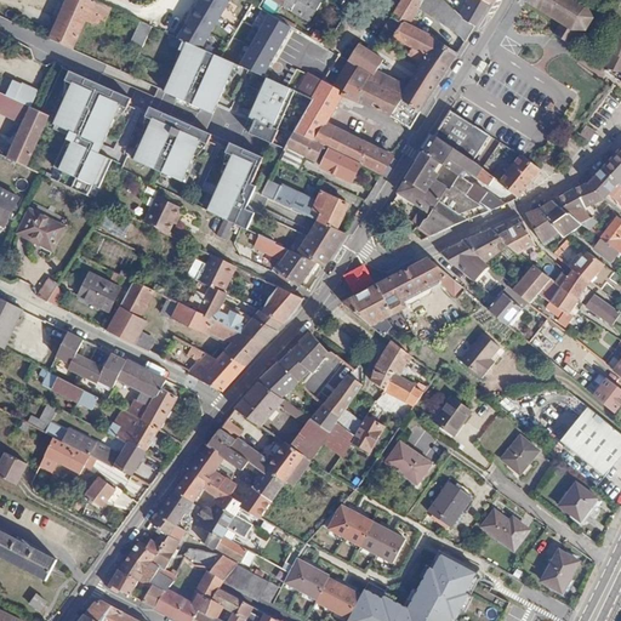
[(112,12),(86,0),(69,0),(50,40),(75,52),(89,26),(102,30),(112,12)]
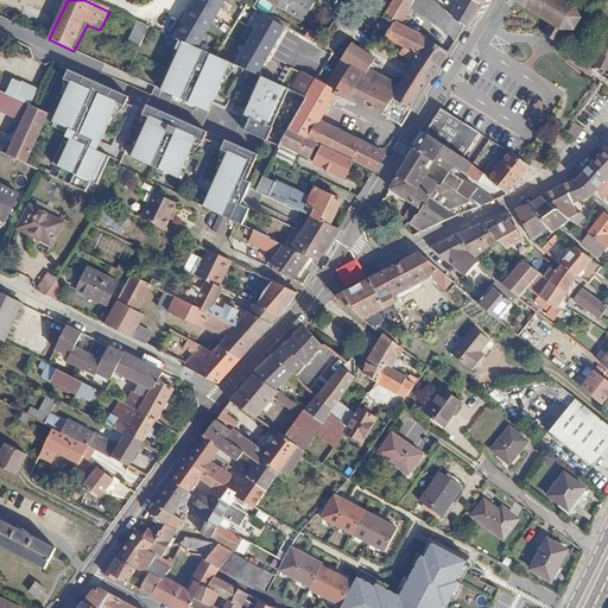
[(195,0),(195,2),(217,14),(225,0),(223,0),(195,0)]
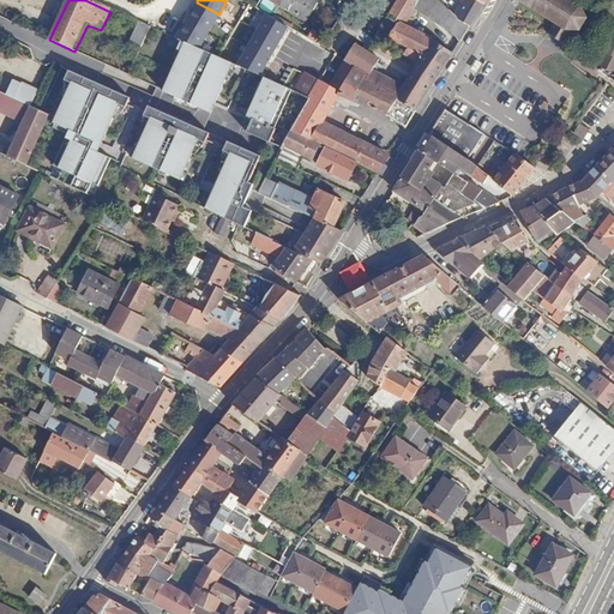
[(313,0),(271,0),(306,22),(318,2),(313,0)]
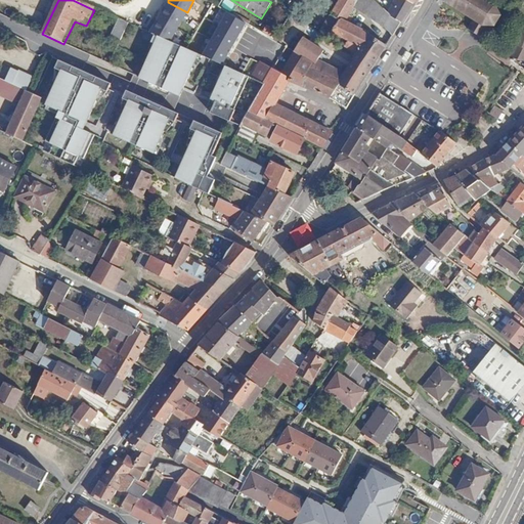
[(391,38),(399,25),(363,0),(357,0),(354,6),(345,0),(341,0),(330,20),(342,27),(350,13),(378,32),(379,30),(391,38)]
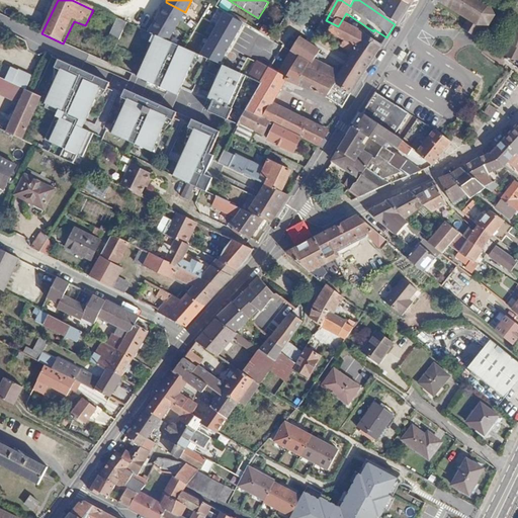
[(391,0),(390,3),(393,5),(386,16),(396,23),(407,4),(409,0),(391,0)]
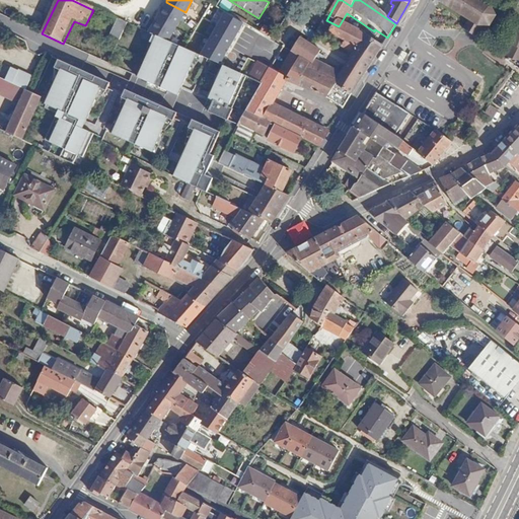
[(440,0),(440,2),(466,20),(463,25),(476,34),(483,26),(488,26),(495,15),(489,3),(484,0),(440,0)]
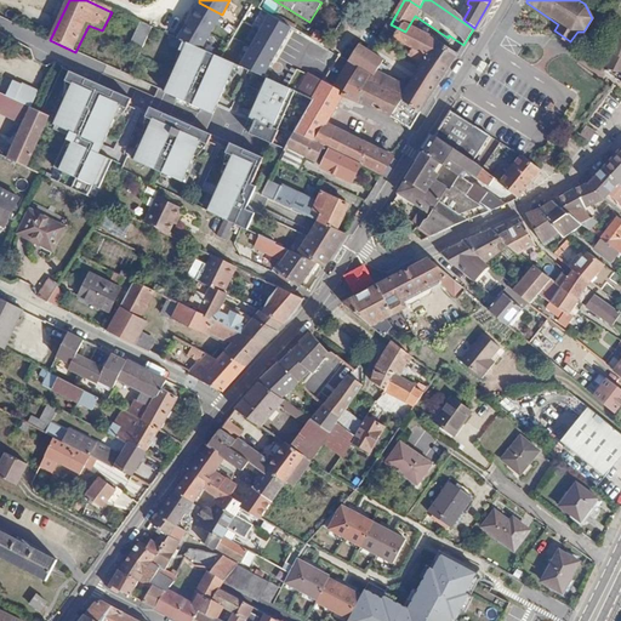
[(189,18),(212,30),(222,15),(199,3),(189,18)]
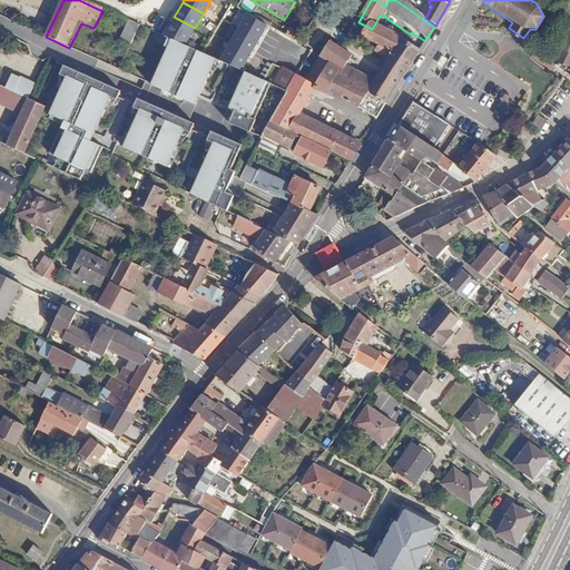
[(172,37),(185,43),(195,28),(174,17),(164,33),(172,37)]
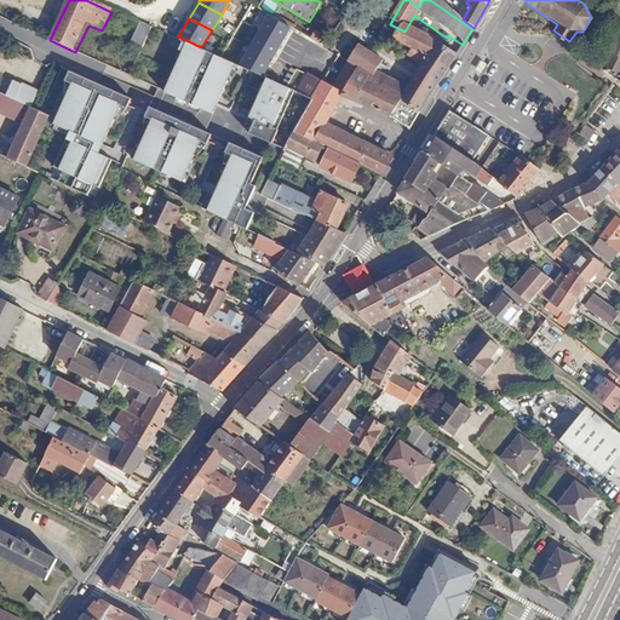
[(141,22),(131,42),(142,47),(153,28),(141,22)]
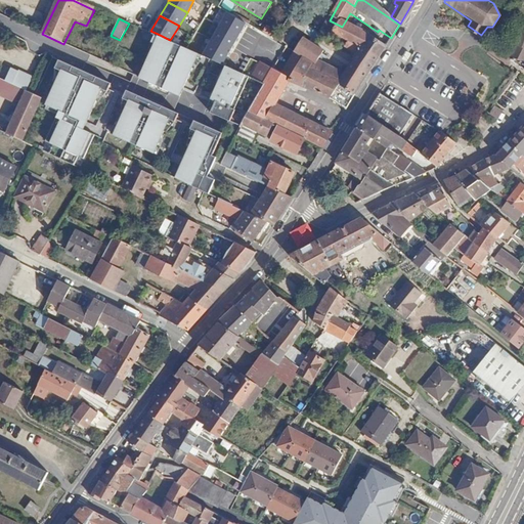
[(330,20),(322,33),(360,51),(367,39),(342,27),(330,20)]
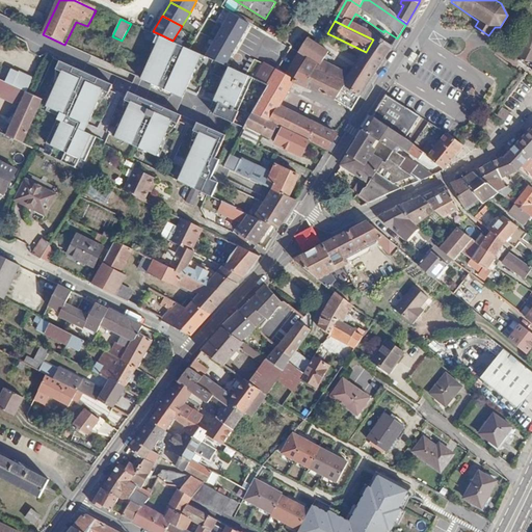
[(271,26),(267,32),(277,37),(282,31),(271,26)]
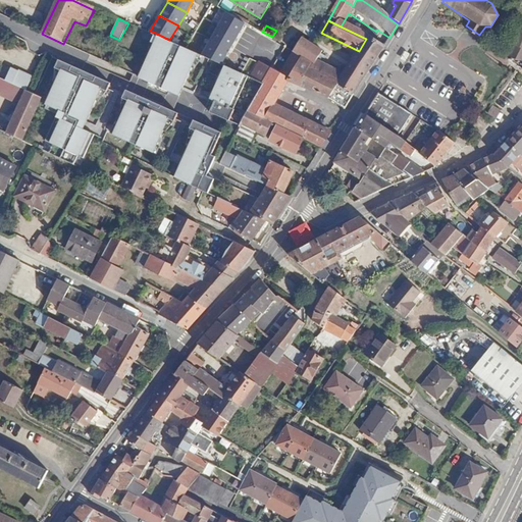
[(169,40),(157,34),(138,73),(158,84),(160,80),(168,83),(166,88),(177,93),(197,53),(169,40)]
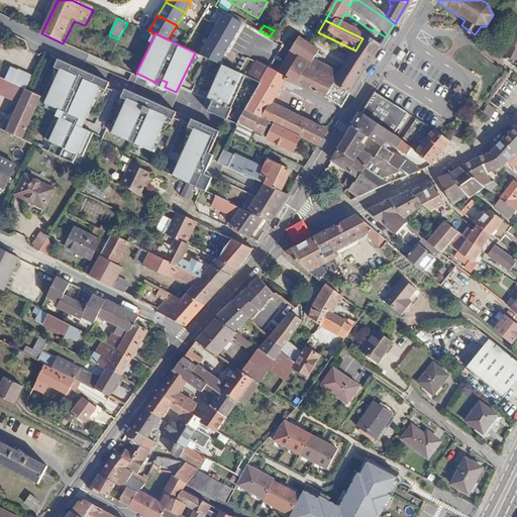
[(380,46),(363,38),(355,50),(373,59),(380,46)]
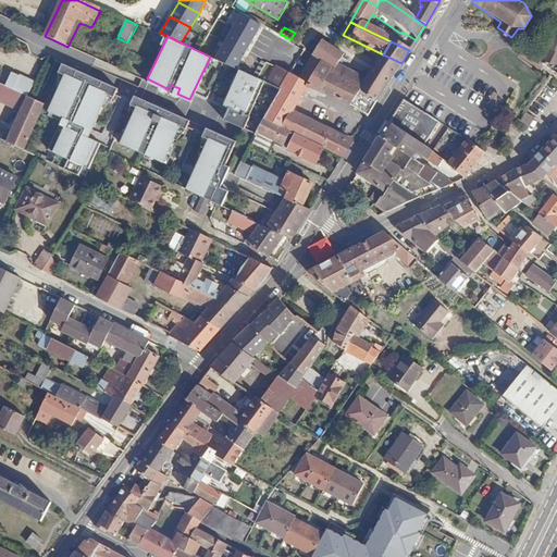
[(556,45),(551,41),(547,51),(556,57),(556,45)]
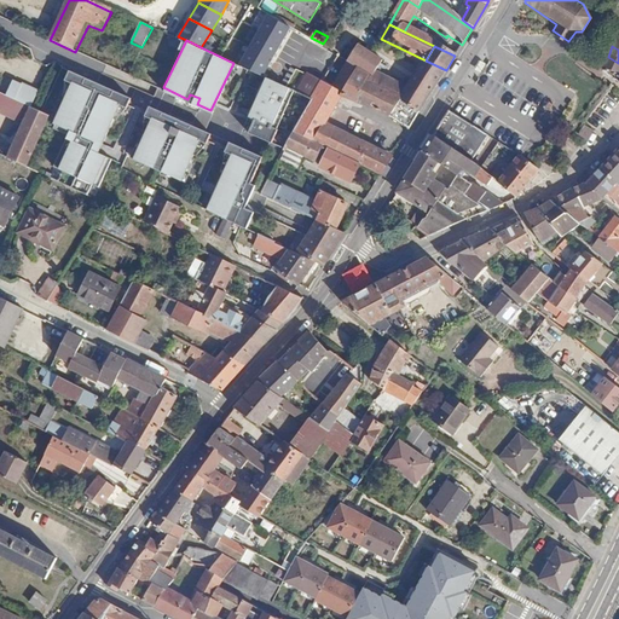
[(446,70),(426,61),(405,92),(375,77),(381,67),(359,52),(348,70),(352,73),(371,85),(369,87),(420,114),(446,70)]
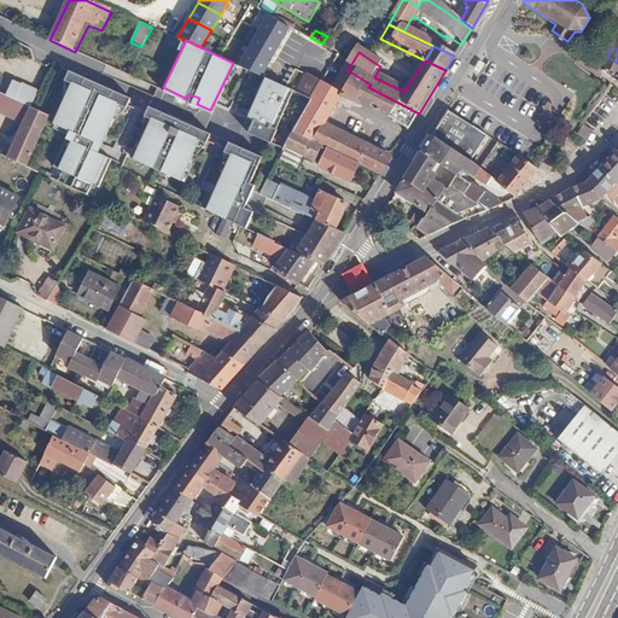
[(617,71),(617,63),(607,57),(604,66),(616,74),(617,71)]
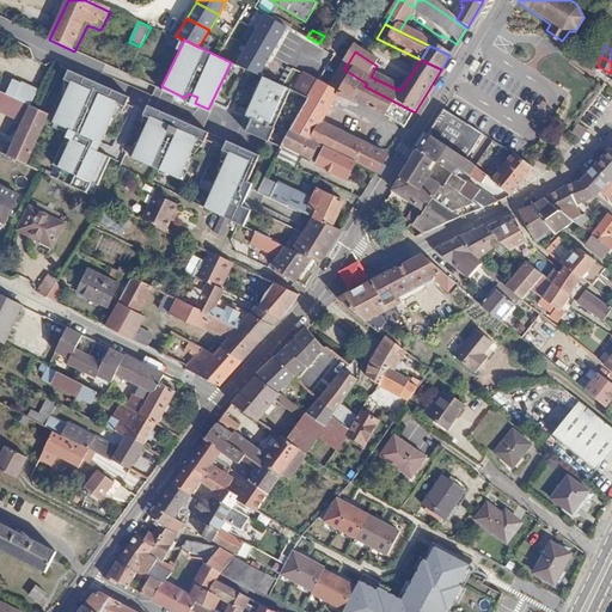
[(73,84),(55,121),(103,142),(120,106),(127,110),(132,99),(71,71),(66,80),(73,84)]
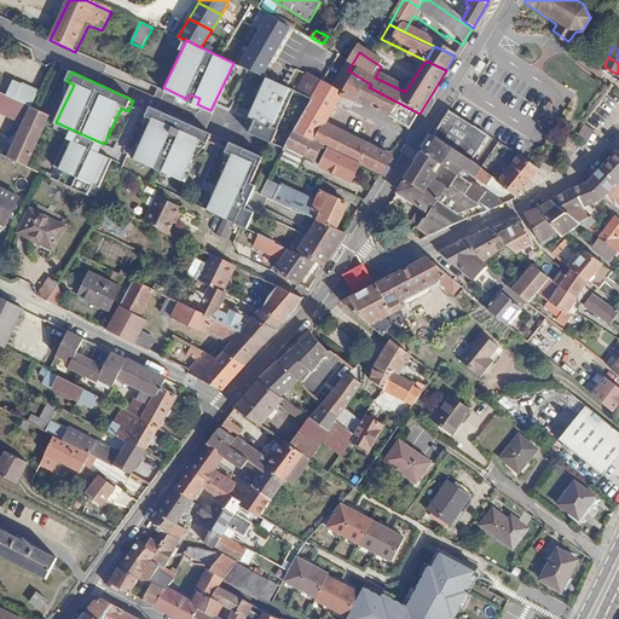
[(409,131),(420,114),(369,87),(371,85),(352,73),(343,90),(308,74),(301,90),(318,97),(295,137),(359,168),(380,178),(391,160),(324,129),(342,102),(391,120),(409,131)]
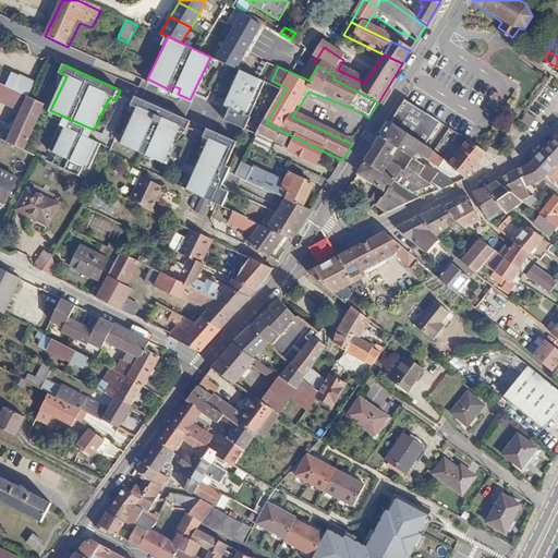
[(219,112),(225,116),(223,118),(244,128),(250,116),(249,116),(265,82),(240,70),(219,112)]
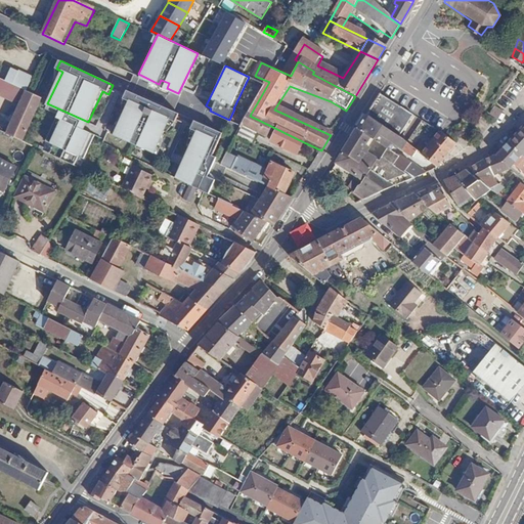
[(174,115),(123,91),(119,99),(125,102),(118,118),(158,136),(165,121),(170,123),(174,115)]
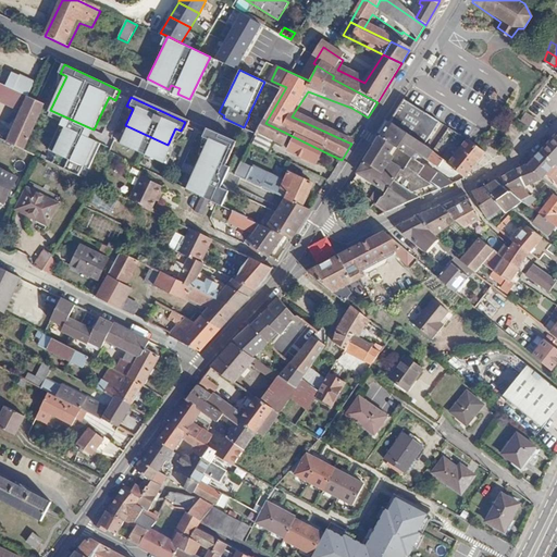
[(0,139),(21,150),(41,106),(26,98),(8,139),(0,135),(0,139)]
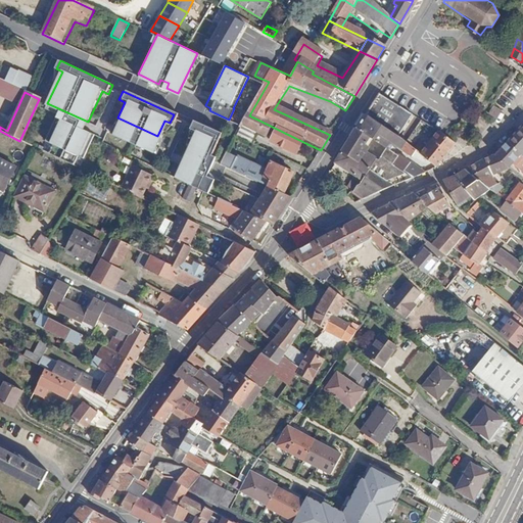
[(377,95),(371,104),(392,120),(398,111),(377,95)]
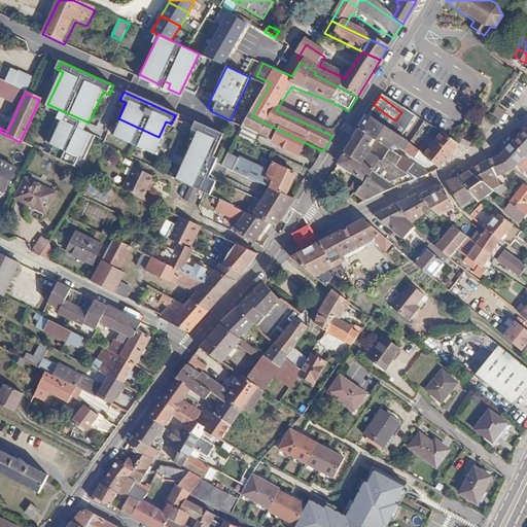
[(60,113),(46,143),(53,146),(47,155),(73,167),(77,159),(83,161),(95,137),(84,132),(89,123),(47,104),(46,106),(60,113)]
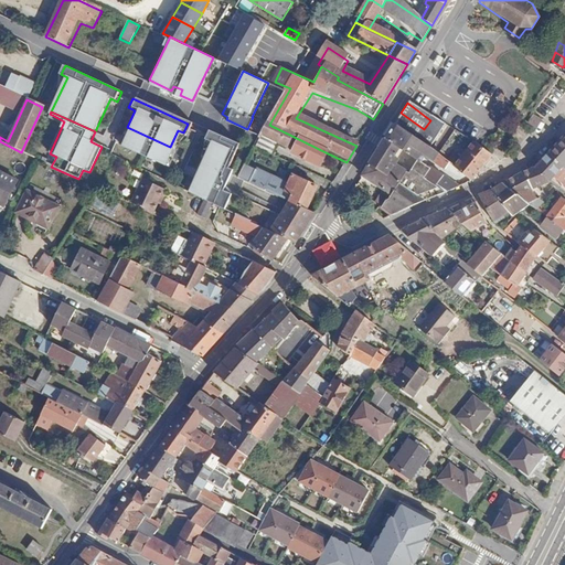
[(424,129),(401,113),(393,126),(429,151),(438,138),(424,129)]
